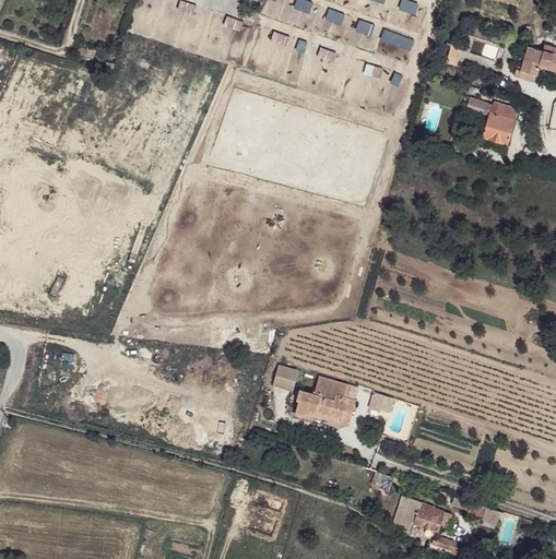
[(453,64),(457,46),(447,44),(442,62),(453,64)]
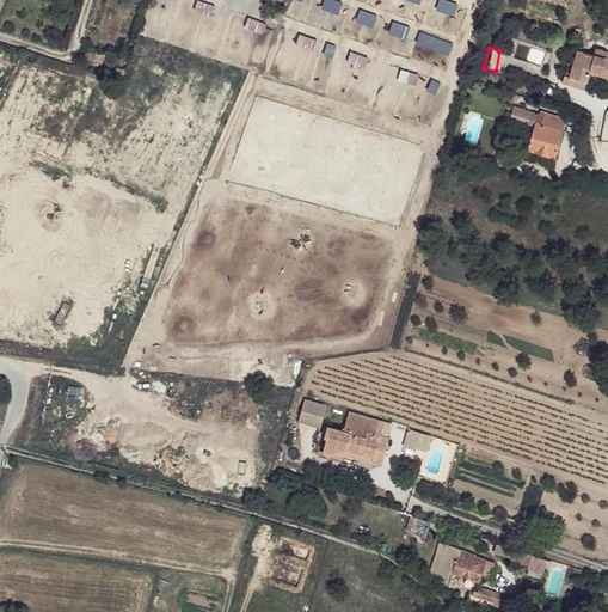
[(593,57),(577,51),(569,78),(585,83),(589,72),(600,73),(599,78),(607,79),(607,57),(594,53),(593,57)]
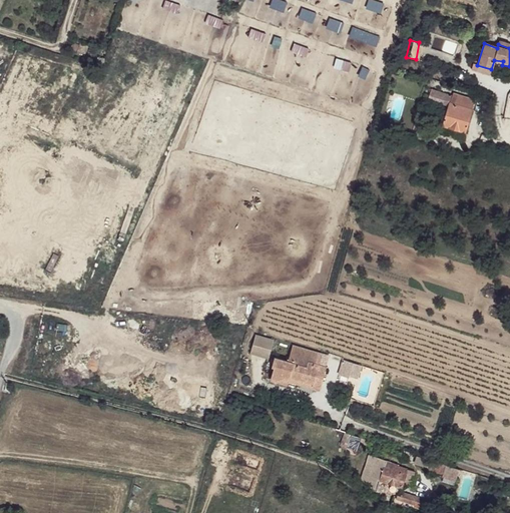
[(491,69),(477,65),(475,71),(490,76),(491,69)]
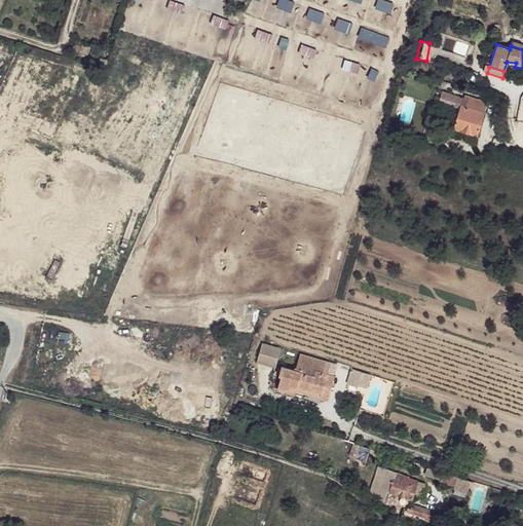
[(461,98),(442,91),(440,99),(439,103),(459,108),(461,98)]
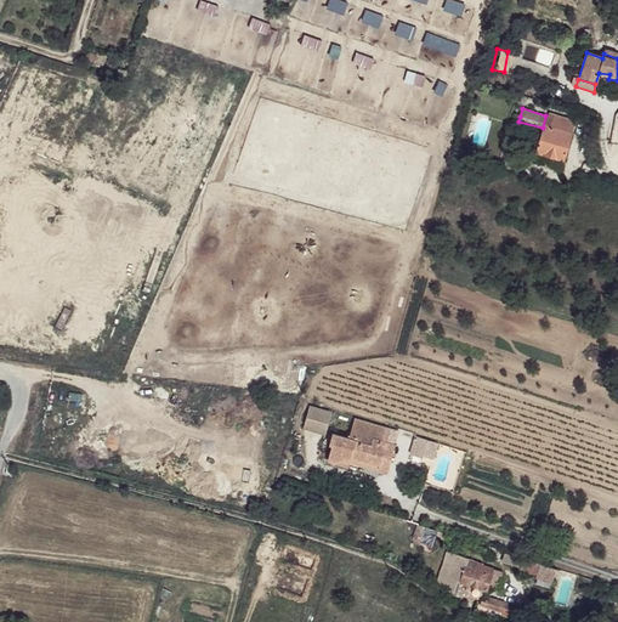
[(574,120),(548,113),(545,116),(543,128),(536,152),(562,159),(574,120)]
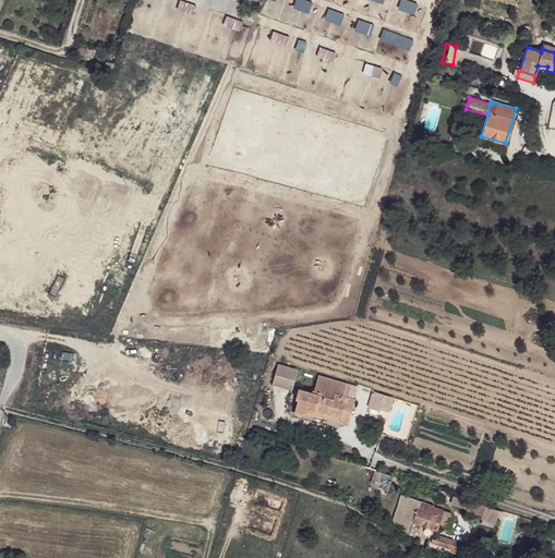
[(505,143),(481,136),(479,143),(503,150),(505,143)]
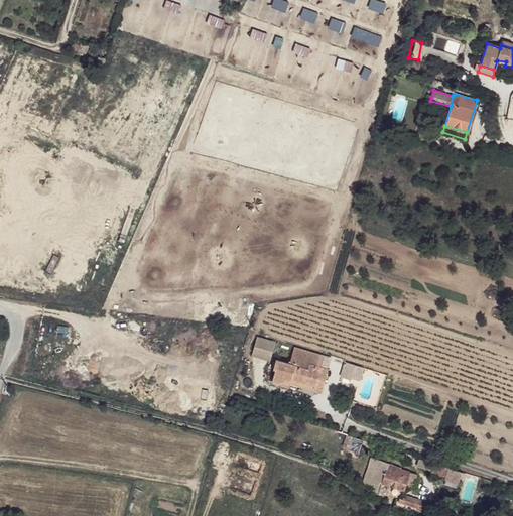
[(274,343),(256,338),(251,356),(269,361),(274,343)]
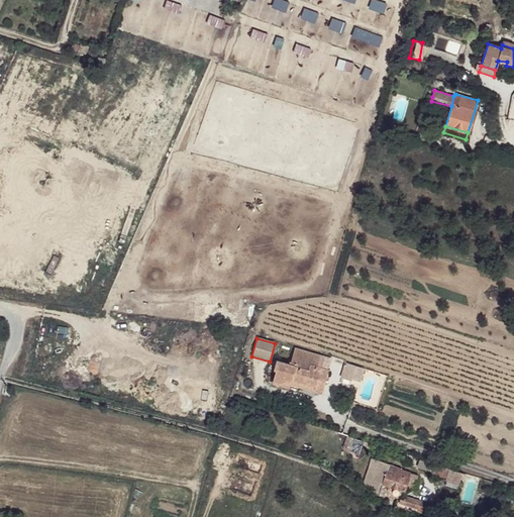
[(324,358),(294,350),(290,365),(275,362),(272,372),(275,373),(273,383),(291,389),(292,386),(321,394),(327,371),(322,369),(324,358)]
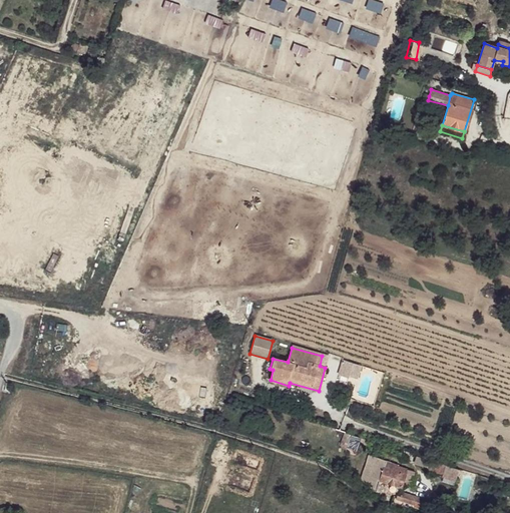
[(336,375),(356,378),(358,363),(338,360),(336,375)]
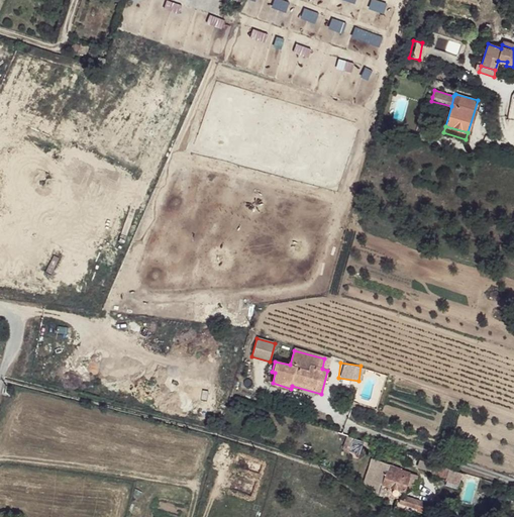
[(339,450),(356,455),(362,440),(343,435),(339,450)]
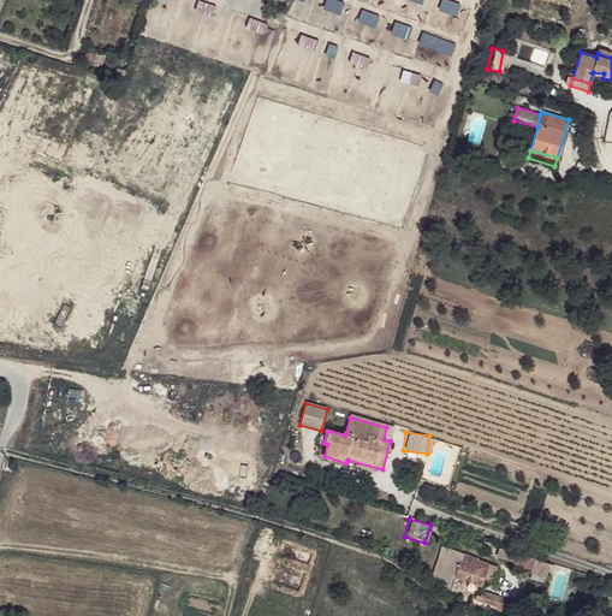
[(458,549),(444,546),(439,569),(451,573),(457,556),(458,549)]
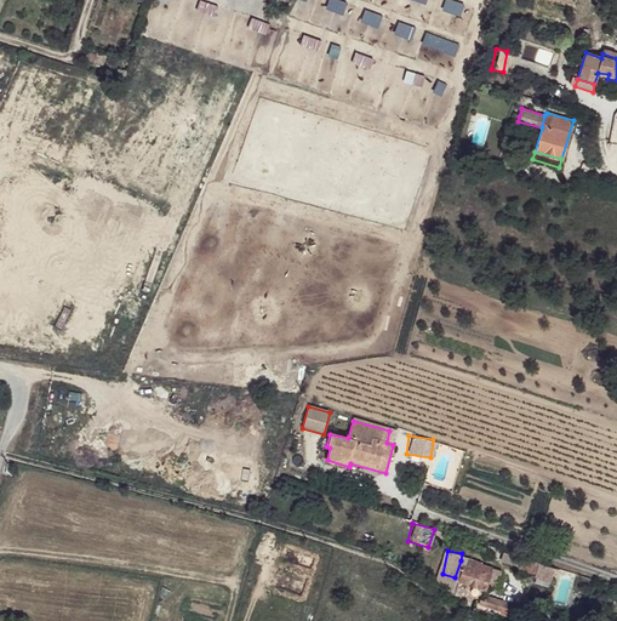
[(476,558),(462,553),(461,560),(475,565),(476,558)]
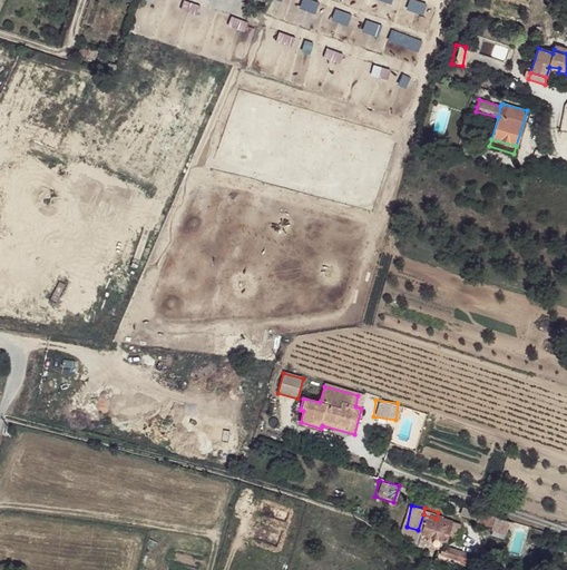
[(508,518),(476,508),(473,520),(489,526),(489,529),(505,533),(508,518)]
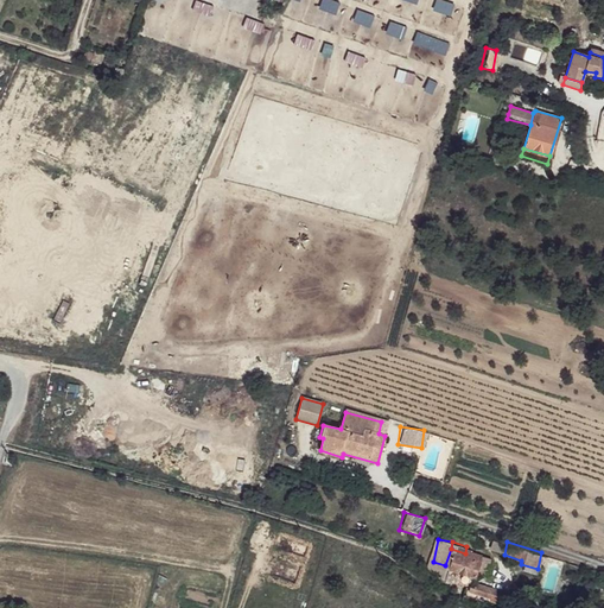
[(465,553),(451,549),(445,565),(471,572),(474,567),(475,556),(465,553)]
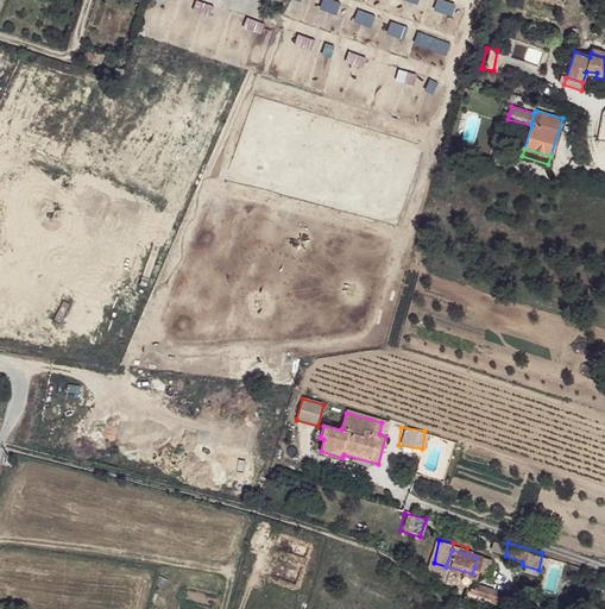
[(484,557),(478,554),(476,557),(474,567),(480,569),(484,557)]
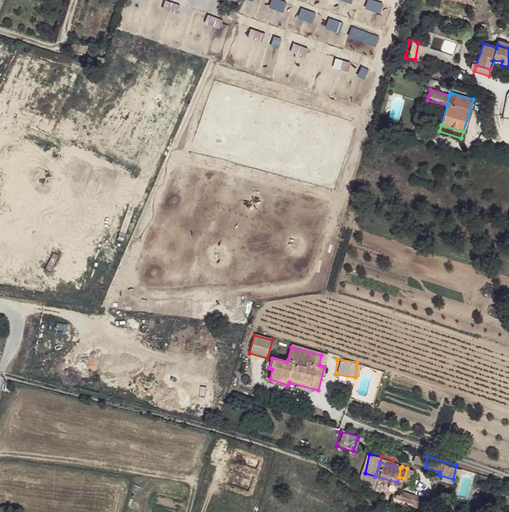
[(420,495),(397,488),(395,497),(412,501),(412,503),(418,505),(420,495)]
